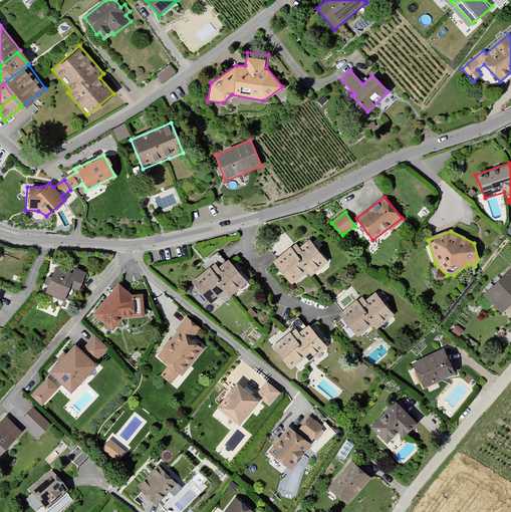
[(271,259),(291,283),(305,272),(310,276),(328,261),(309,239),(300,247),(295,242),(271,259)]
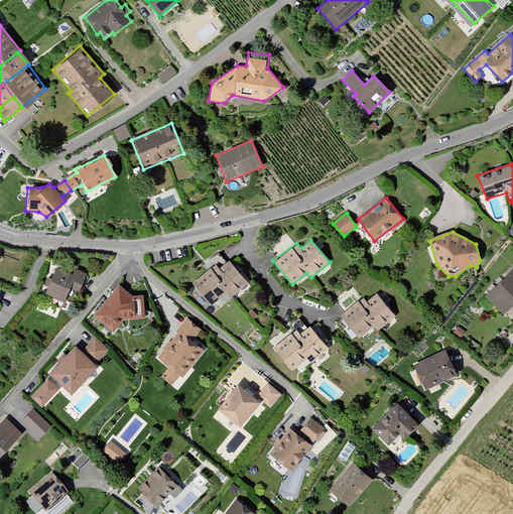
[(193,283),(211,304),(227,293),(230,298),(248,284),(229,260),(220,269),(214,263),(193,283)]
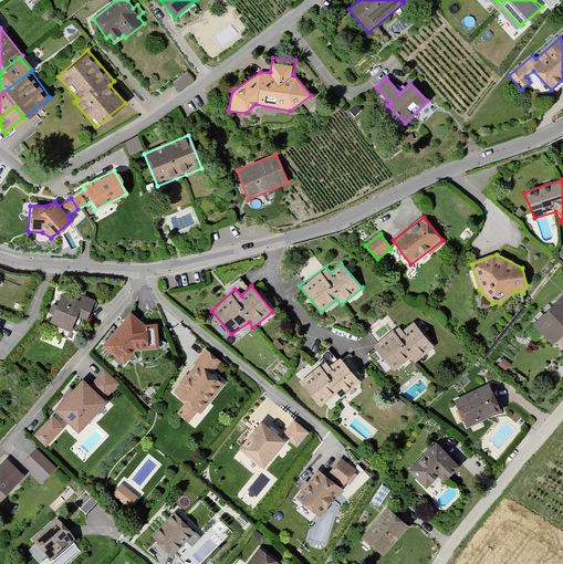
[(61,295),(50,324),(70,332),(76,316),(86,321),(94,301),(83,296),(80,302),(61,295)]
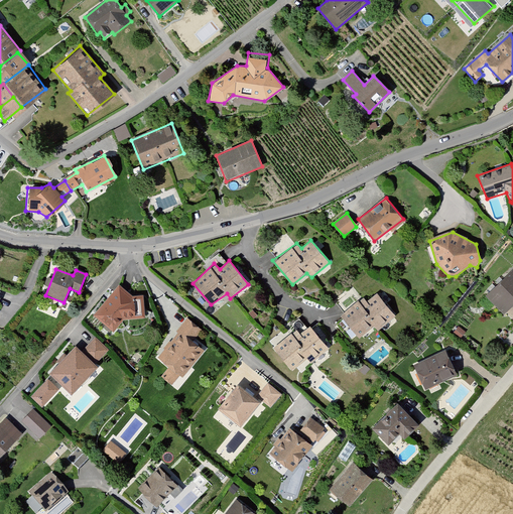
[(512,270),(486,297),(504,315),(512,306),(512,270)]
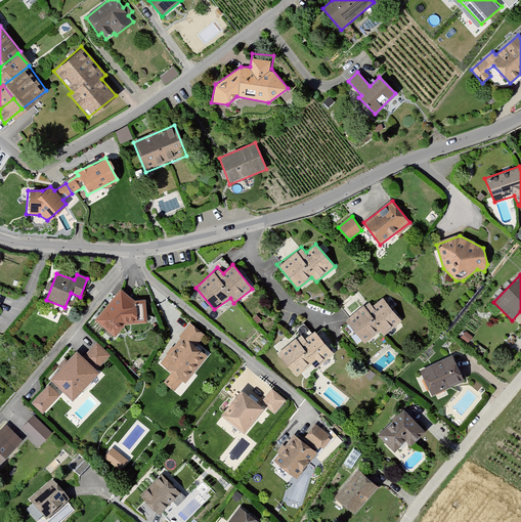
[(121,289),(93,321),(115,339),(123,324),(148,323),(146,300),(133,300),(121,289)]
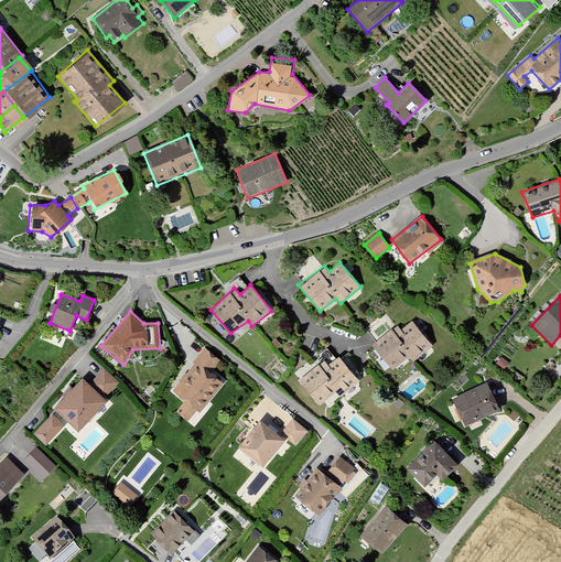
[(371,344),(390,368),(407,356),(413,363),(433,346),(413,322),(400,332),(396,326),(371,344)]
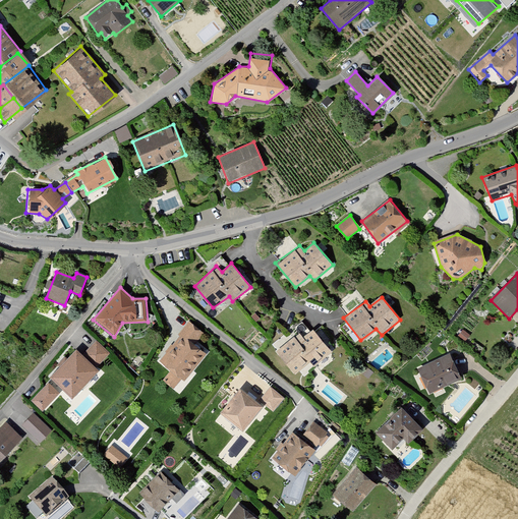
[(163,382),(176,392),(208,353),(195,345),(204,333),(190,322),(158,364),(169,372),(163,382)]
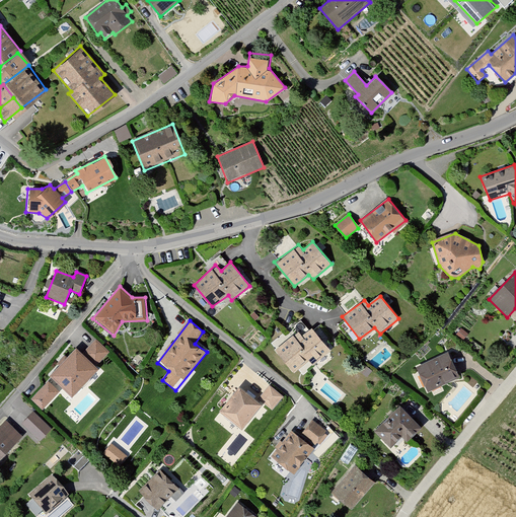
[(299,328),(274,350),(295,373),(305,362),(313,366),(333,352),(312,325),(304,335),(299,328)]
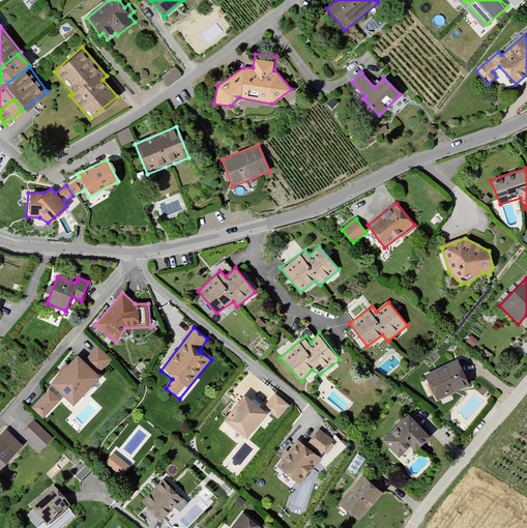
[(53,376),(74,398),(103,368),(81,348),(53,376)]
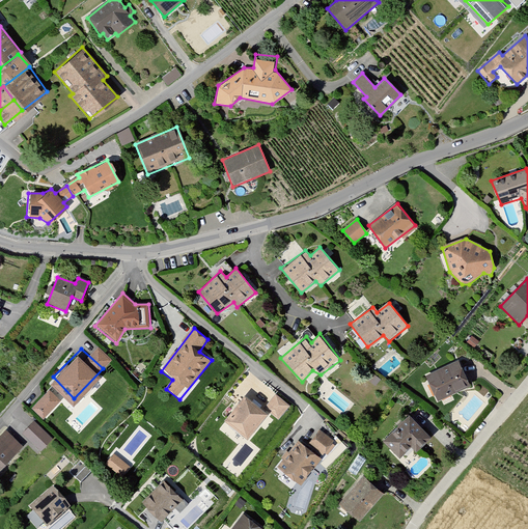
[(420,377),(432,402),(470,386),(459,359),(420,377)]
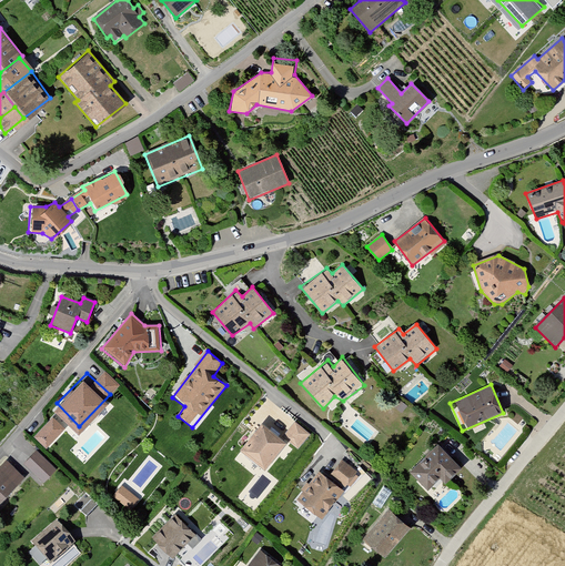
[(236,452),(262,472),(284,444),(296,453),(310,436),(294,422),(281,436),(262,422),(236,452)]
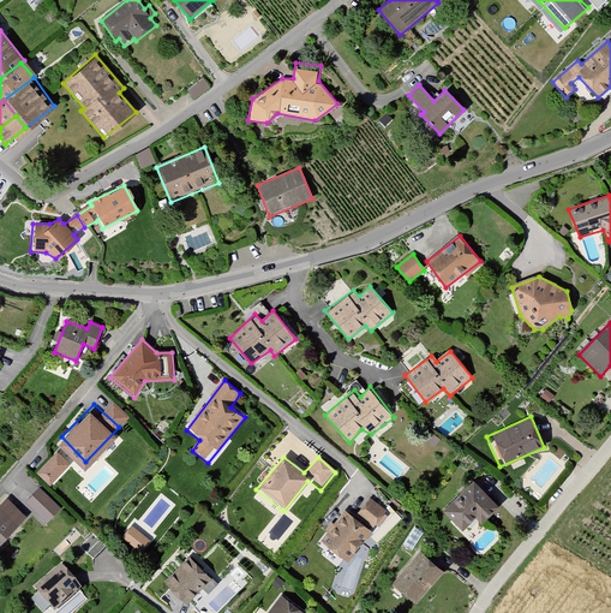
[(441,511),(461,531),(475,515),(481,522),(497,505),(472,480),(441,511)]
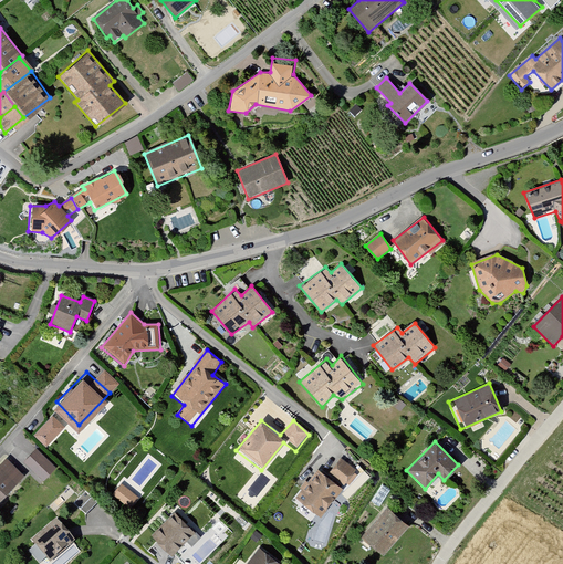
[(47,478),(59,467),(40,448),(29,460),(47,478)]
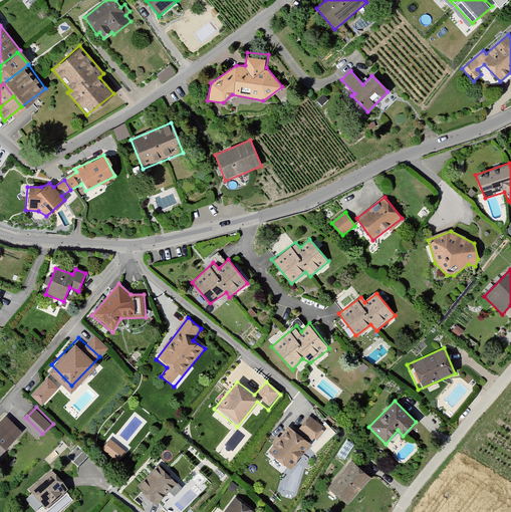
[(0,422),(0,454),(24,432),(8,415),(0,422)]
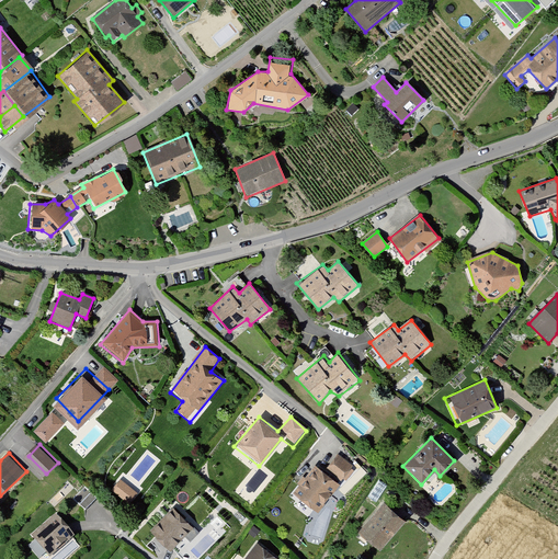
[(292,494),(316,514),(352,466),(338,455),(323,472),(315,466),(292,494)]
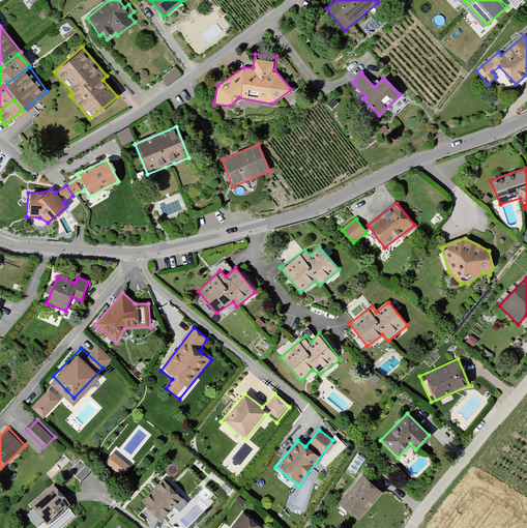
[(117,448),(109,459),(125,472),(134,461),(117,448)]
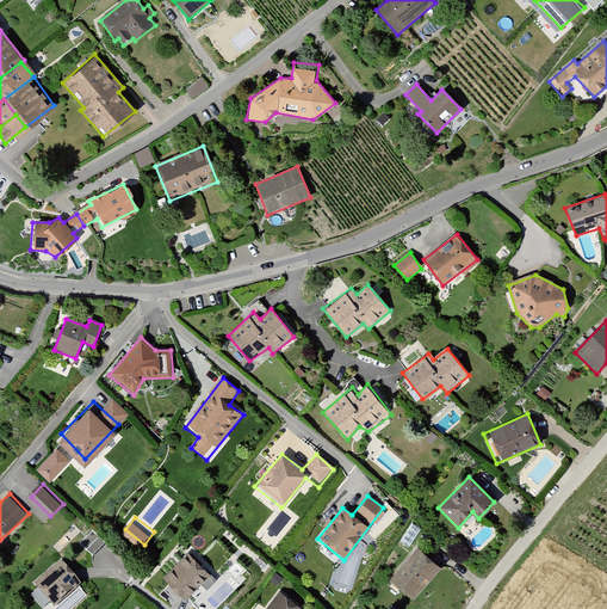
[(389,582),(414,602),(440,566),(417,547),(389,582)]
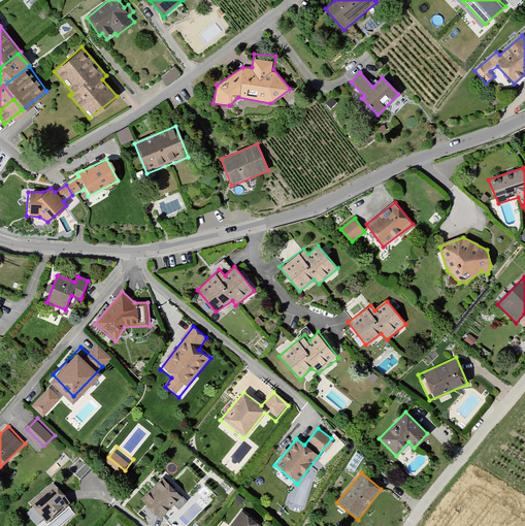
[(145,497),(165,516),(187,493),(168,474),(145,497)]
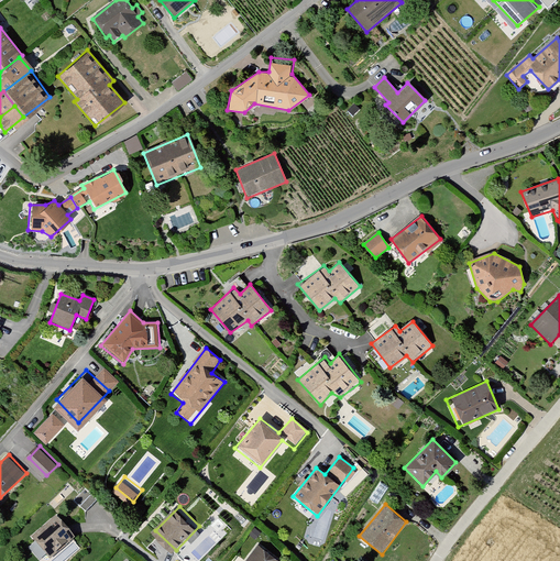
[(34,532),(51,557),(77,536),(61,513),(34,532)]
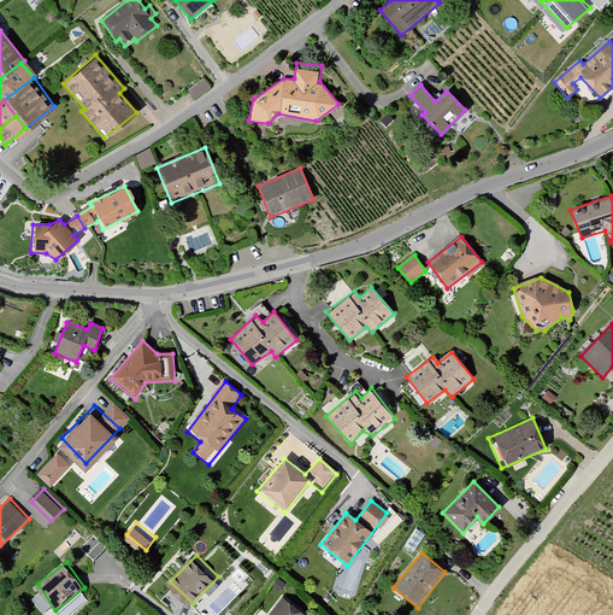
[(267,614),(311,614),(313,613),(286,592),(267,614)]
